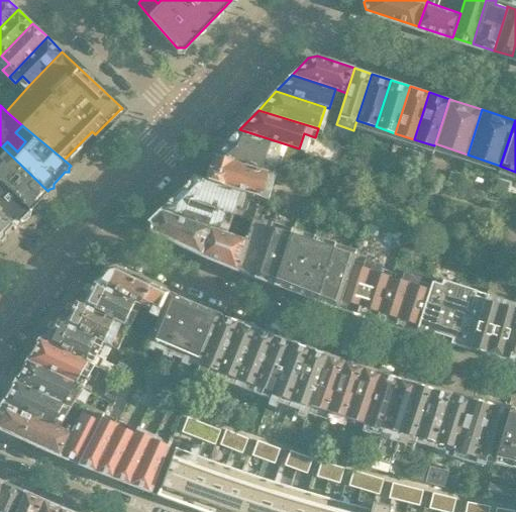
[(280,175),(290,145),(239,129),(228,141),(222,141),(218,146),(217,151),(216,154),(216,155),(276,174),(280,175)]
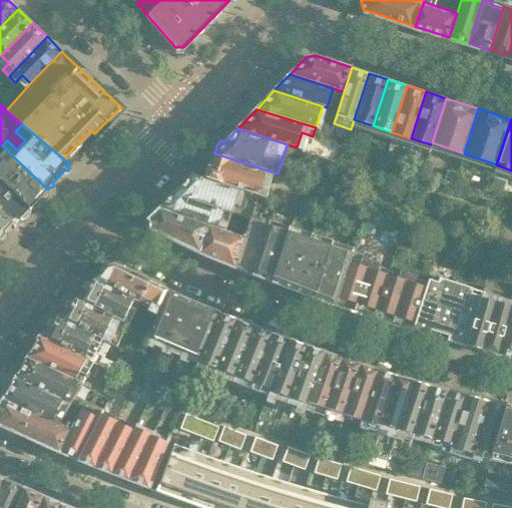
[(389,149),(399,152),(402,143),(392,140),(389,149)]
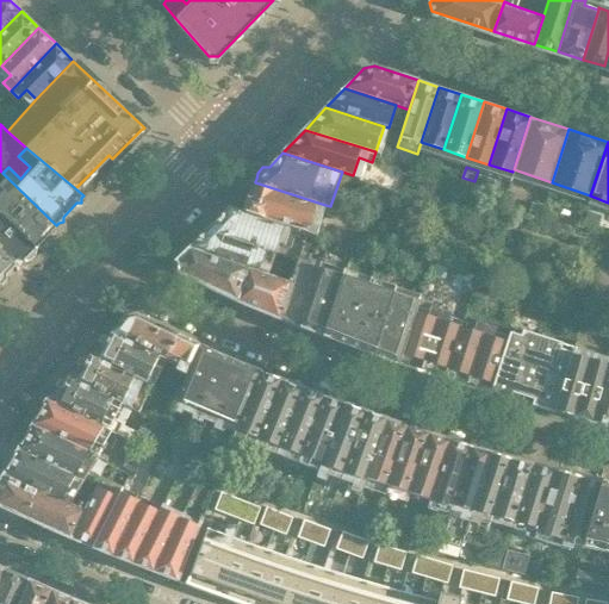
[(56,225),(7,178),(0,184),(0,211),(37,247),(38,244),(39,246),(43,243),(47,240),(49,235),(48,234),(56,225)]
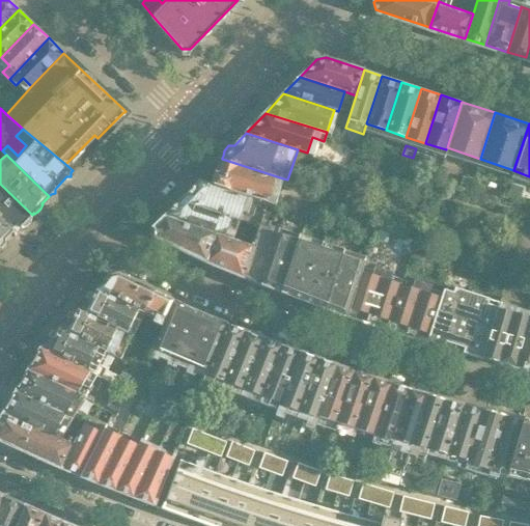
[(275,203),(283,178),(222,159),(220,162),(217,161),(215,169),(218,170),(214,183),(257,198),(275,203)]
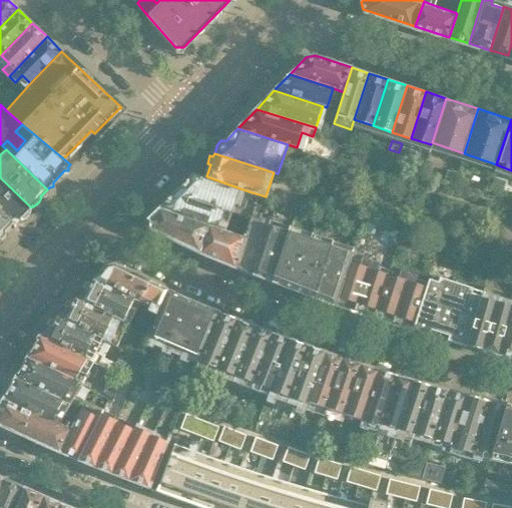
[(455,179),(458,170),(448,167),(445,176),(455,179)]
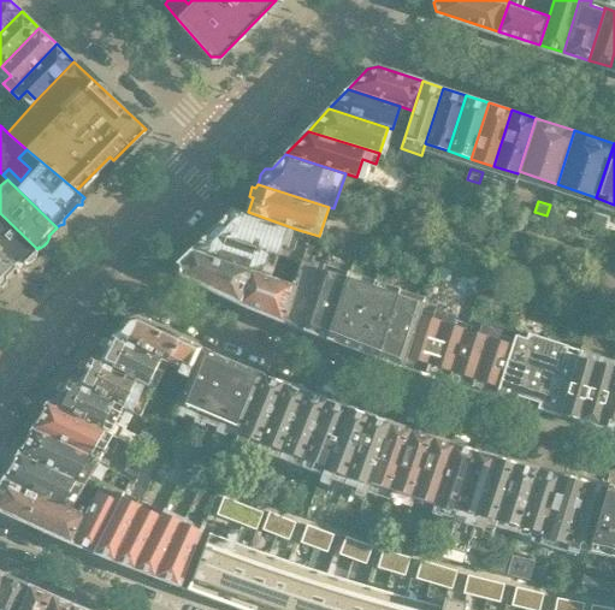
[(299,230),(248,212),(235,207),(211,230),(276,250),(282,253),(284,243),(294,247),(299,230)]
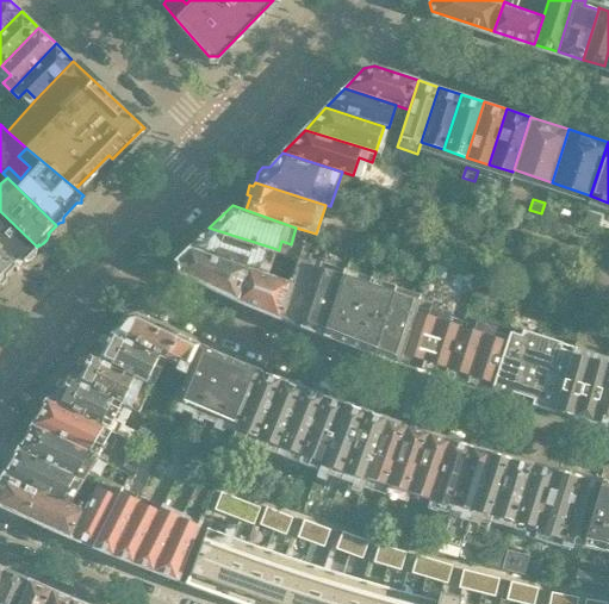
[(37,247),(0,211),(0,250),(18,267),(37,247)]
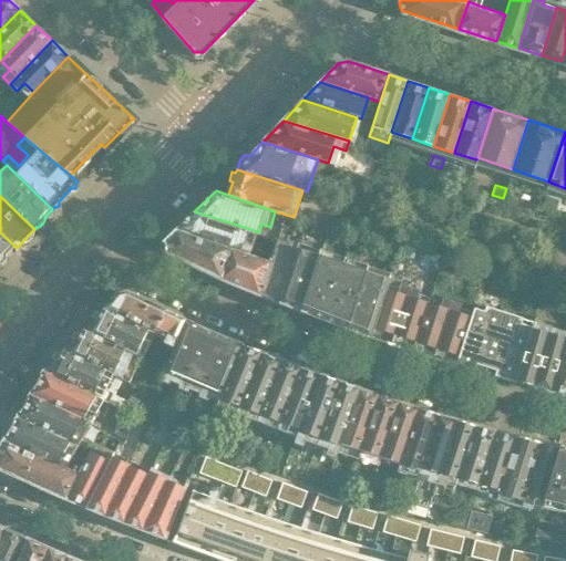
[(176,230),(230,248),(246,252),(254,230),(194,211),(176,230)]
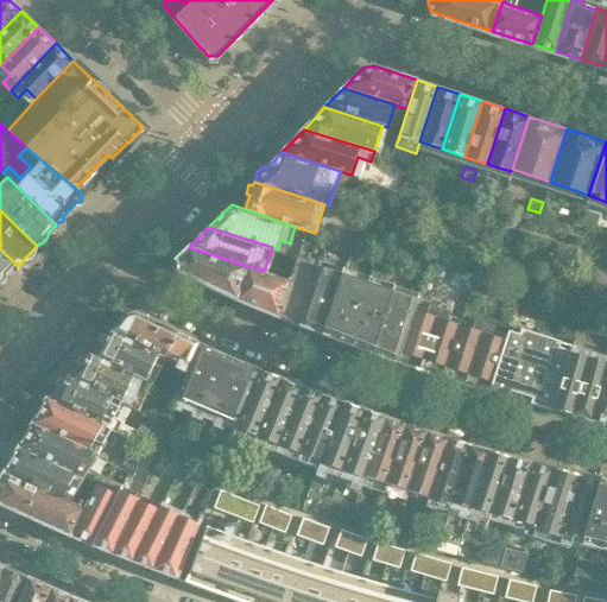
[(247,266),(189,247),(177,259),(178,268),(207,283),(238,297),(247,266)]
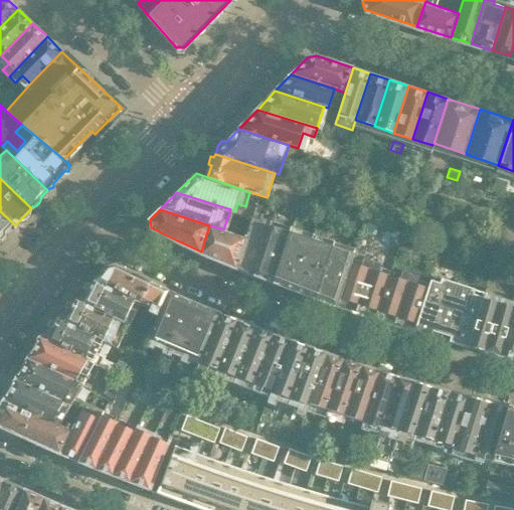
[(15,225),(0,211),(0,239),(2,239),(6,235),(5,231),(12,224),(14,225),(15,225)]
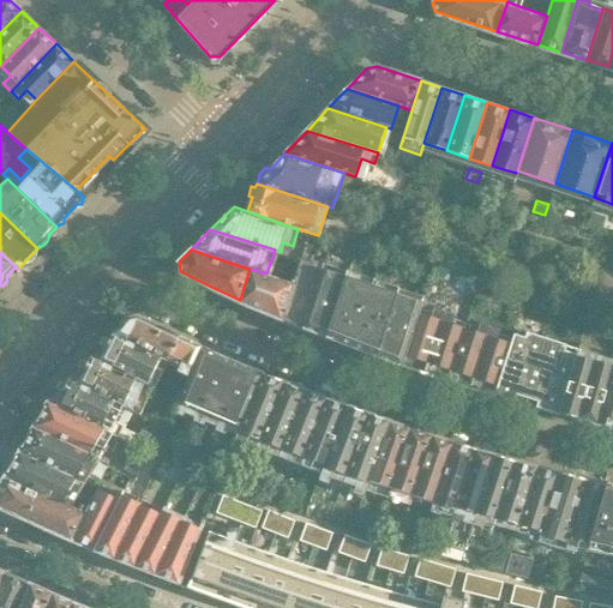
[(301,256),(299,264),(293,282),(282,318),(302,326),(322,268),(324,262),(313,258),(313,259),(301,256)]
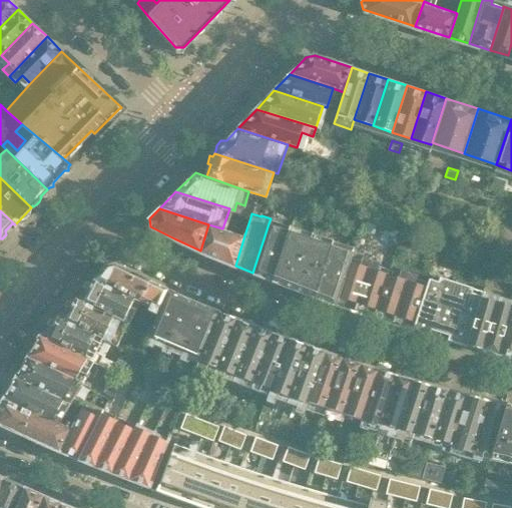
[(269,223),(252,273),(274,280),(290,230),(269,223)]
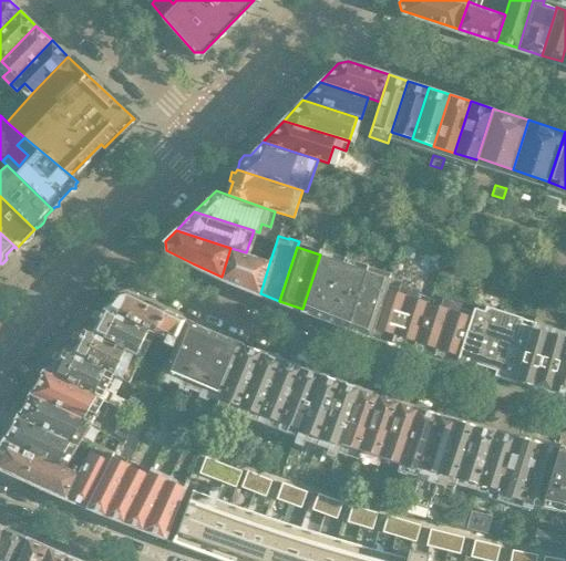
[(270,260),(246,252),(230,248),(222,277),(228,280),(260,293),(270,260)]
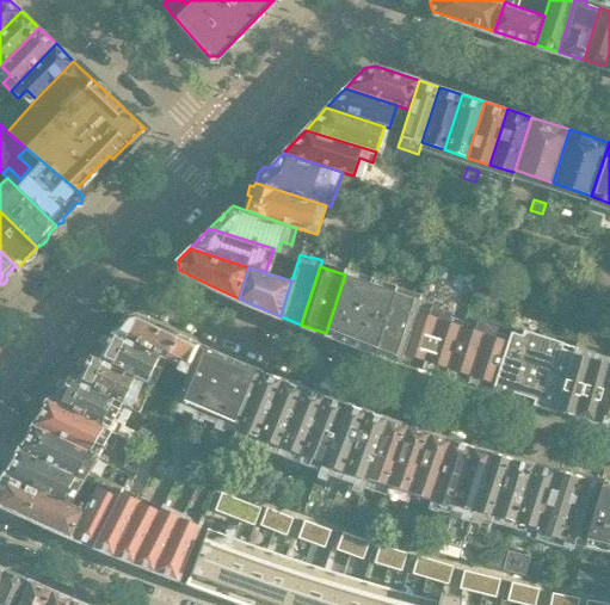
[(345,275),(326,333),(350,343),(370,283),(345,275)]
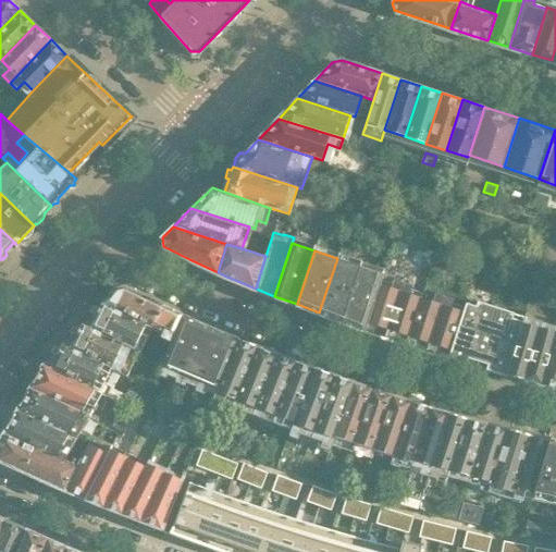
[(337,258),(319,313),(344,322),(361,266),(337,258)]
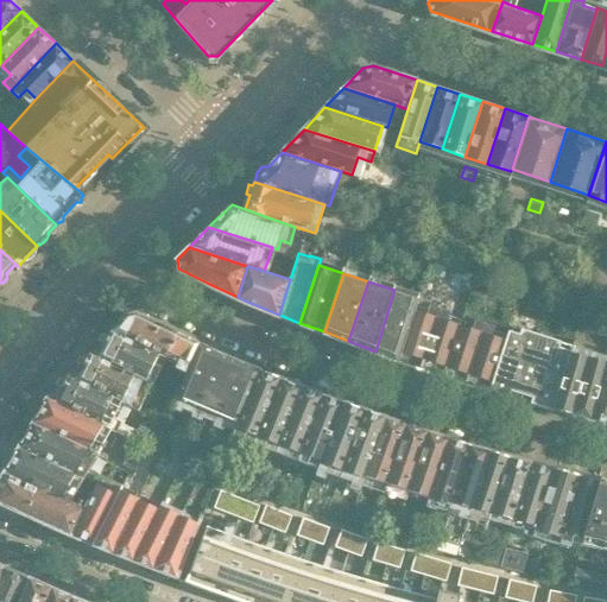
[(394,290),(375,352),(397,360),(413,308),(417,297),(394,290)]
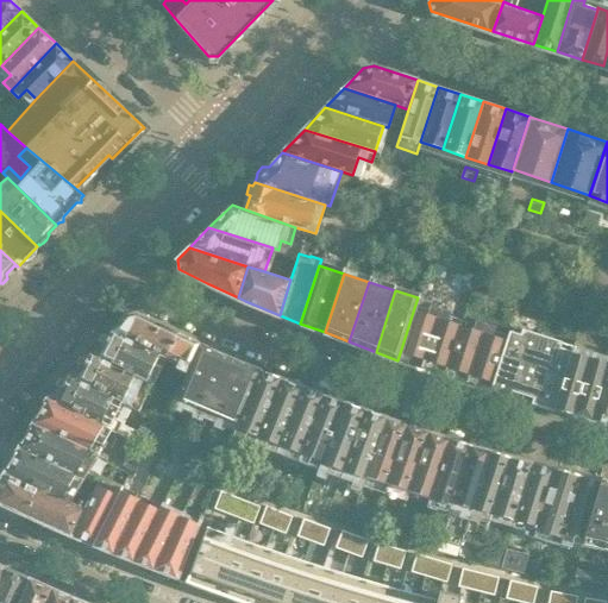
[(427,313),(414,308),(397,360),(443,375),(459,322),(447,319),(451,309),(431,302),(427,313)]
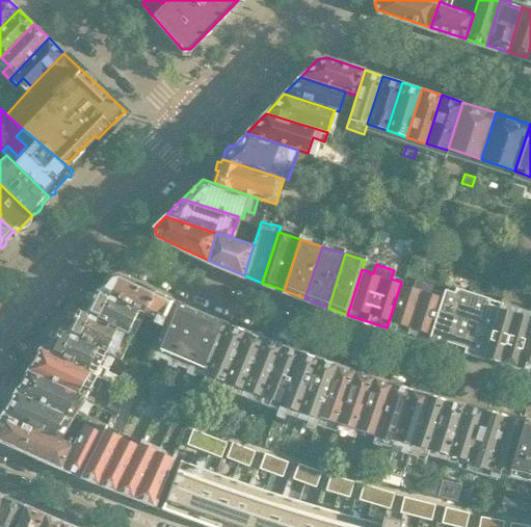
[(98,287),(97,288),(138,309),(143,311),(154,289),(117,271),(109,273),(98,288),(98,287)]
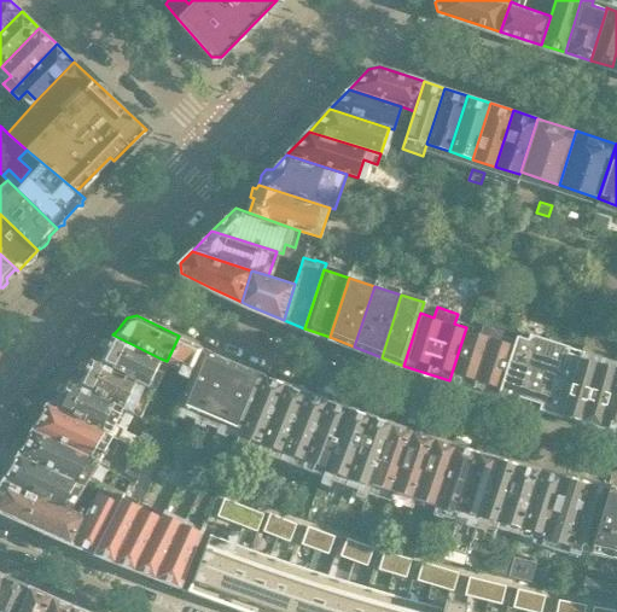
[(479,332),(466,327),(449,380),(499,397),(500,395),(496,394),(512,343),(500,339),(504,328),(483,322),(479,332)]
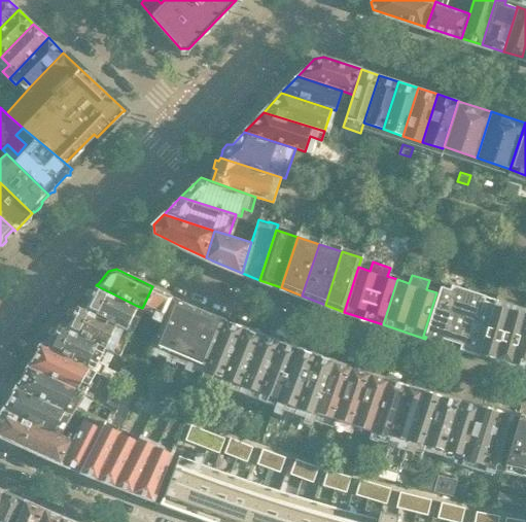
[(439,285),(436,292),(423,336),(426,337),(425,339),(441,343),(441,342),(477,353),(493,304),(495,304),(496,298),(442,280),(441,285),(439,285)]
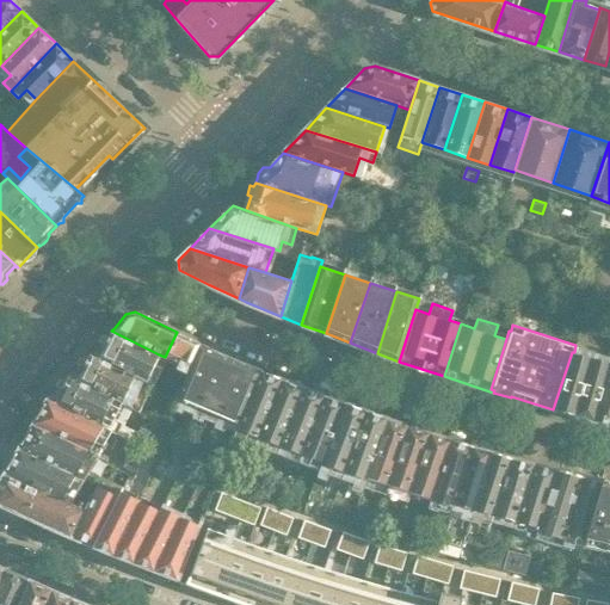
[(159,355),(111,331),(106,333),(103,341),(104,347),(103,347),(104,349),(100,356),(99,358),(153,383),(165,357),(159,355)]
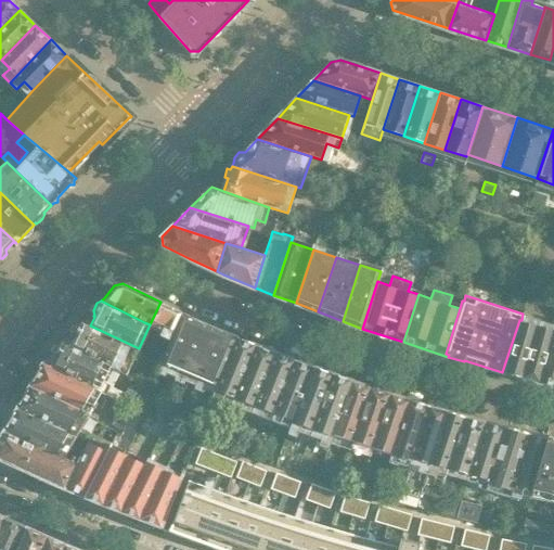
[(181,311),(160,302),(150,324),(164,331),(160,336),(169,340),(181,311)]
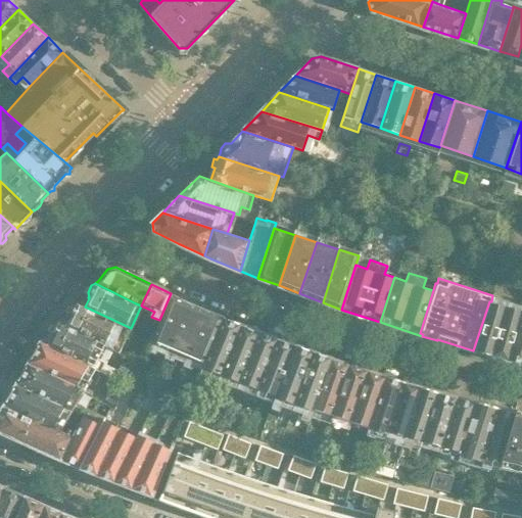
[(171,293),(159,320),(145,349),(154,354),(156,348),(165,352),(169,347),(188,301),(171,293)]
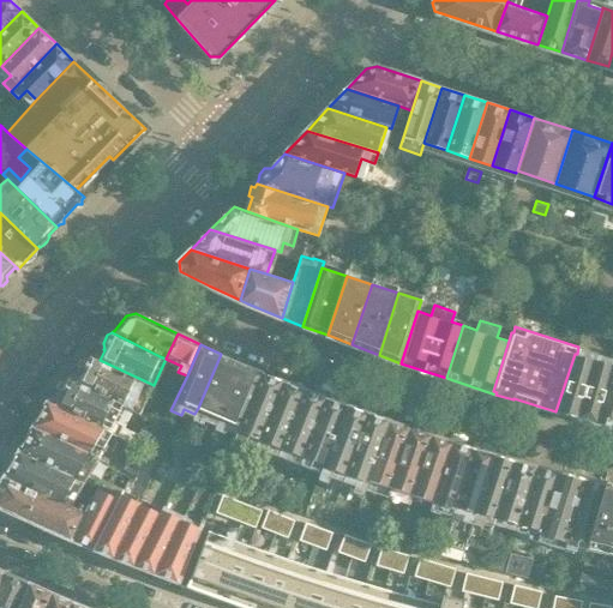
[(154,385),(100,360),(101,357),(91,354),(90,355),(85,357),(82,365),(83,372),(82,372),(83,373),(79,380),(78,381),(122,403),(132,408),(140,411),(146,401),(154,385)]
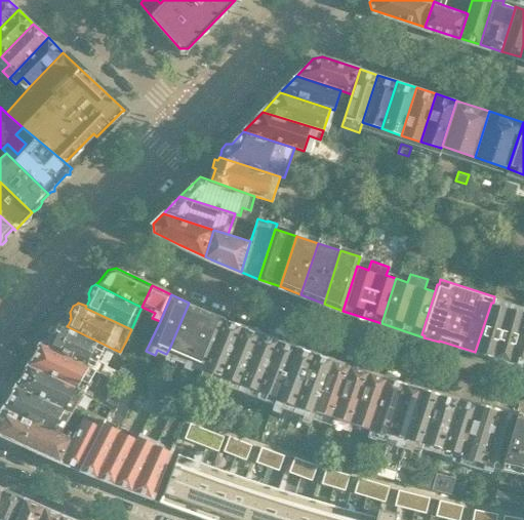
[(169,349),(166,354),(164,359),(174,362),(176,357),(186,361),(189,356),(207,311),(189,303),(169,349)]
